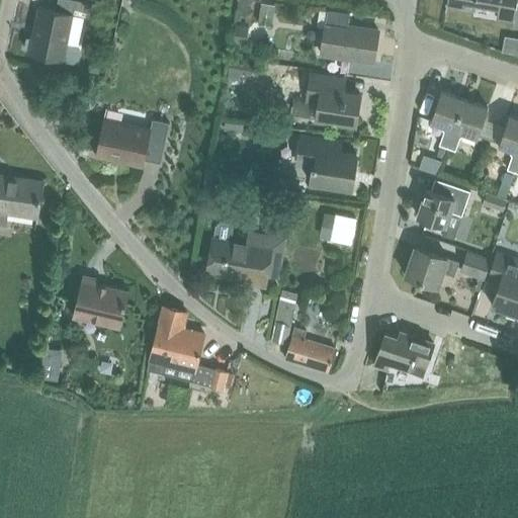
[(77,45),(67,42),(73,14),(88,17),(91,2),(79,0),(58,0),(56,10),(38,6),(32,38),(27,37),(25,49),(30,50),(29,54),(64,61),(74,63),(79,59),(81,51),(77,45)]
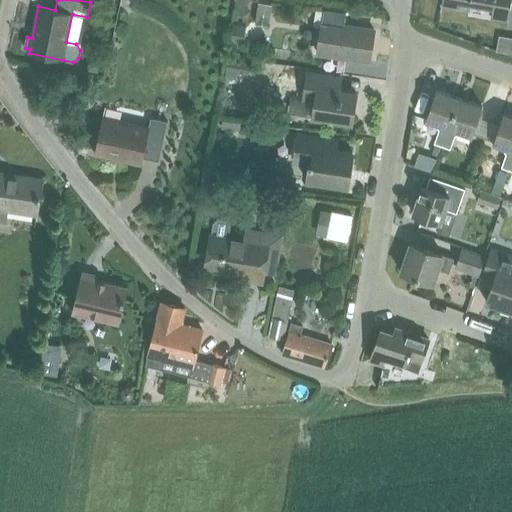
[(246,0),(236,0),(235,8),(245,10),(246,0)]
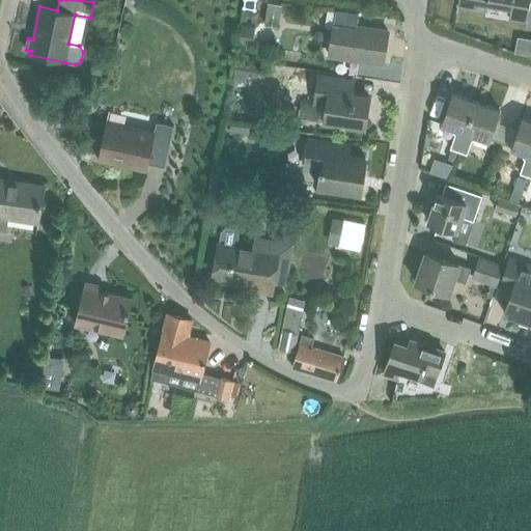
[(530,0),(458,0),(458,2),(473,5),(472,8),(481,10),(481,6),(486,7),(487,3),(511,7),(509,17),(527,20),(530,0)]
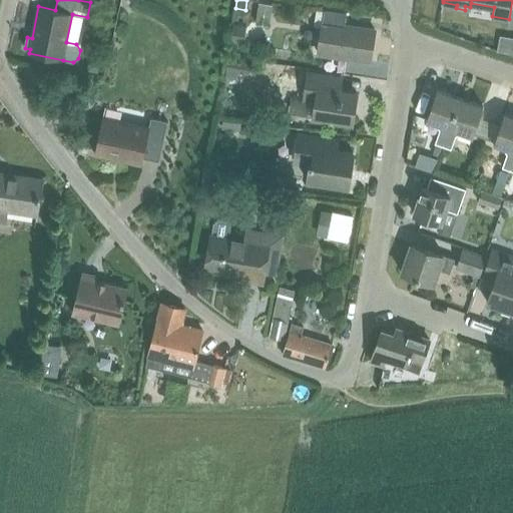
[(257,1),(255,20),(274,21),(275,2),(257,1)]
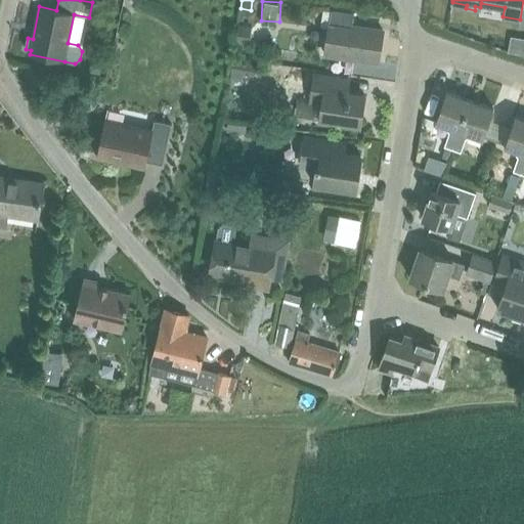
[(332,9),(329,30),(325,54),(378,62),(383,30),(364,27),(363,31),(352,28),(354,13),(332,9)]
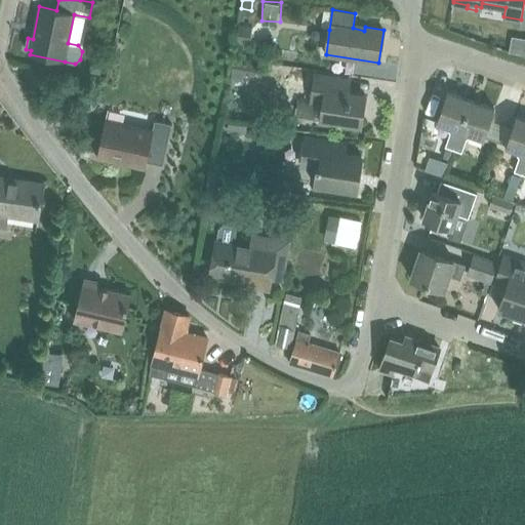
[(250,45),(253,27),(240,24),(236,43),(250,45)]
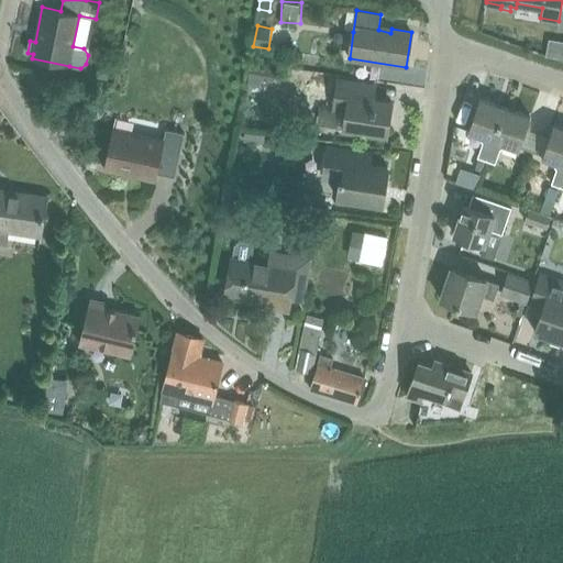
[(562,41),(549,39),(547,55),(562,57),(562,41)]
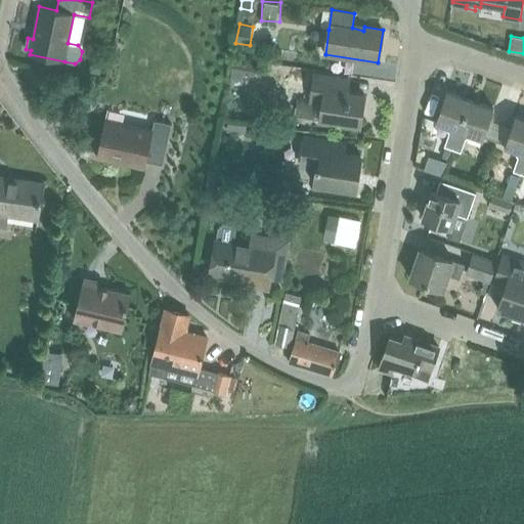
[(102,62),(95,60),(90,64),(89,72),(100,74),(102,62)]
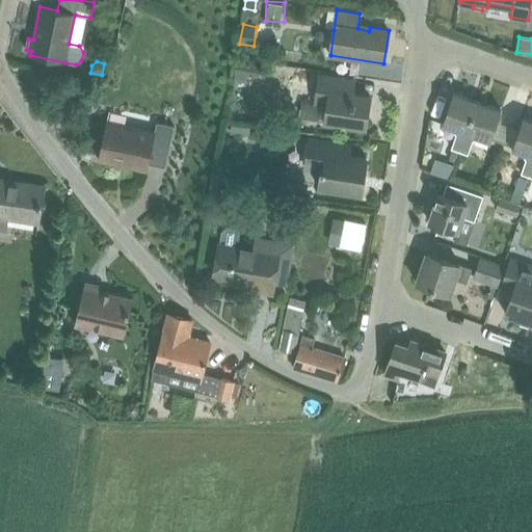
[(237,61),(235,80),(245,82),(246,74),(259,76),(260,64),(237,61)]
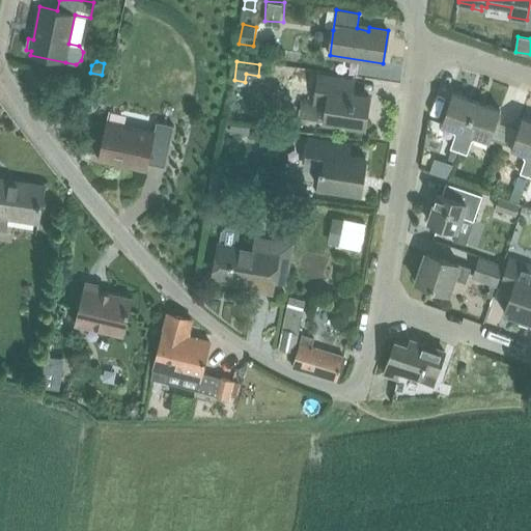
[(354,80),(333,77),(317,75),(313,103),(326,105),(323,121),(365,128),(370,96),(352,93),(354,80)]
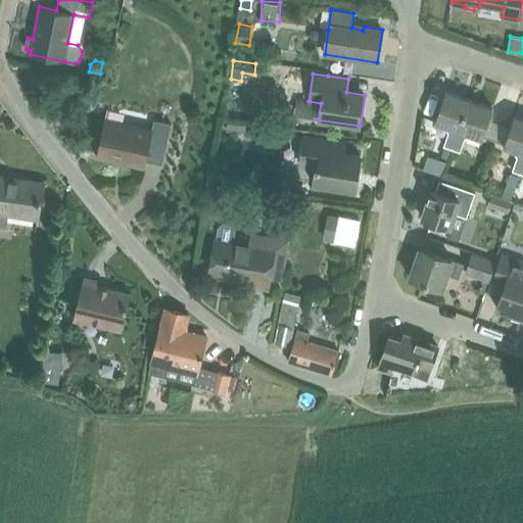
[(452,148),(469,100),(445,91),(434,122),(448,127),(446,130),(448,132),(443,146),(445,146),(441,156),(447,159),(452,148)]
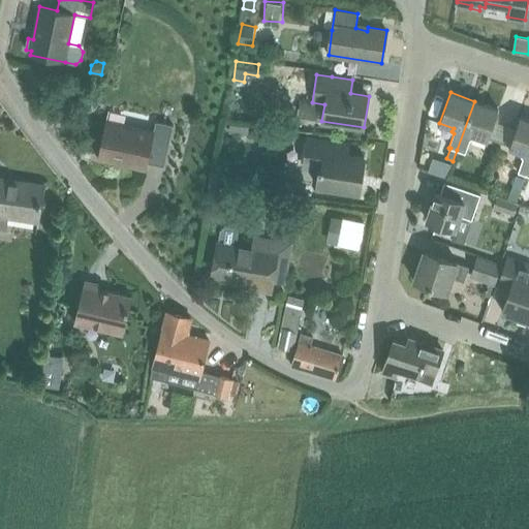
[(457,150),(466,153),(469,139),(472,141),(474,134),(488,138),(498,110),(474,101),(457,150)]
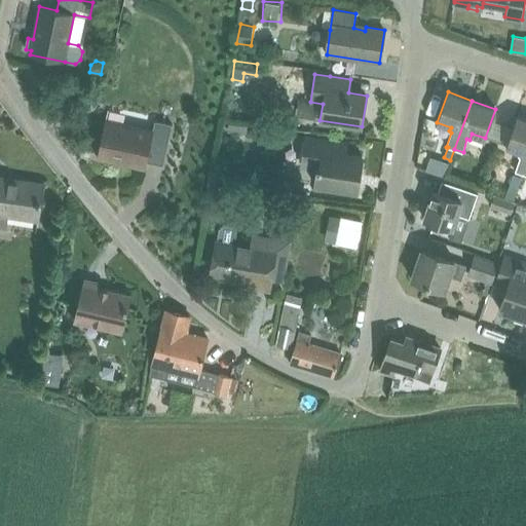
[(524,173),(525,165),(525,119),(517,116),(506,145),(520,150),(517,157),(520,157),(515,170),(524,173)]
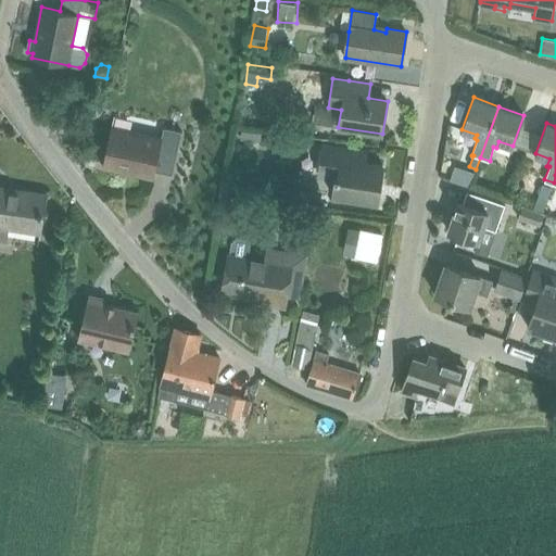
[(112,127),(102,167),(153,178),(155,171),(173,175),(182,131),(164,127),(161,138),(112,127)]
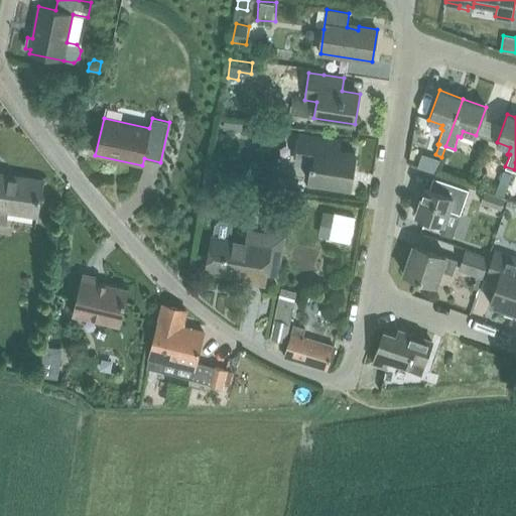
[(339,140),(318,137),(300,134),(296,161),(310,164),(307,180),(350,186),(355,153),(338,150),(339,140)]
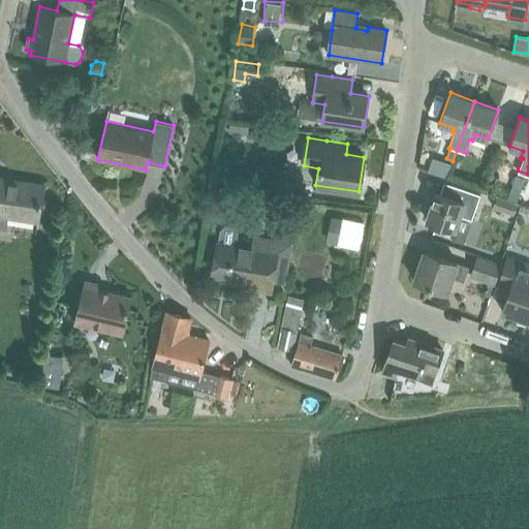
[(518,176),(508,199),(516,201),(525,178),(518,176)]
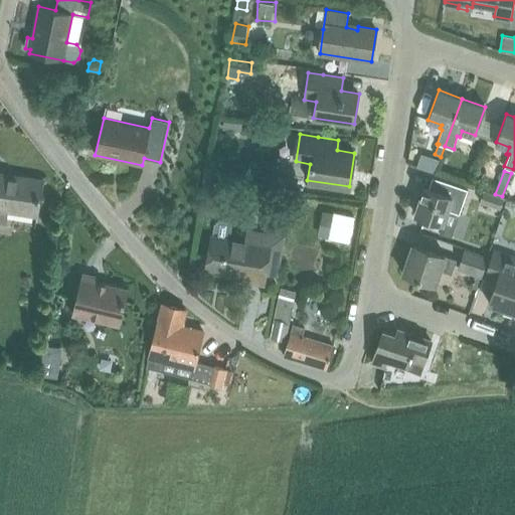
[(0,222),(7,223),(9,210),(37,214),(42,181),(0,174),(0,222)]
